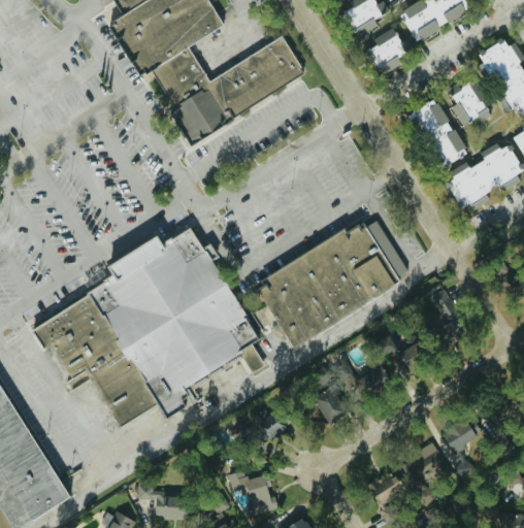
[(142,0),(208,0),(225,25),(191,44),(149,71),(138,81),(102,26),(123,13),(142,0)]
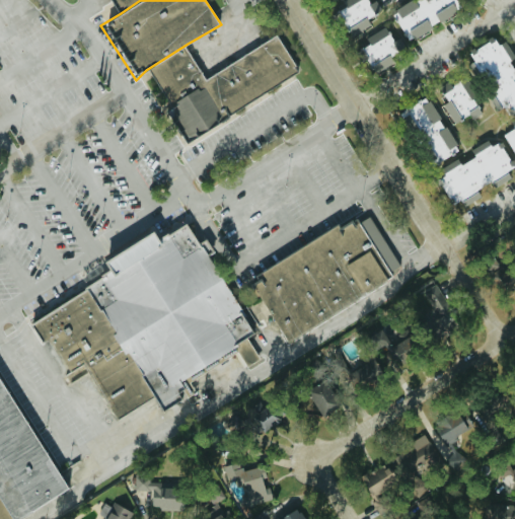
[(140,0),(121,13),(112,0),(140,0)]
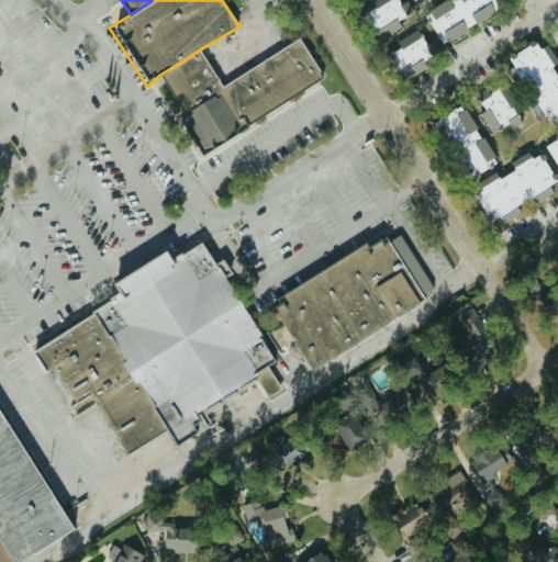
[(374,0),(372,1),(376,8),(367,12),(382,41),(404,29),(400,20),(415,12),(410,1),(402,4),(400,0),(374,0)]
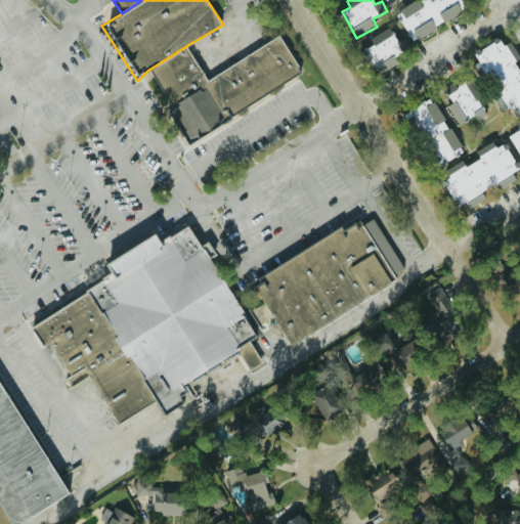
[(419,0),(396,13),(414,42),(468,10),(462,0),(419,0)]
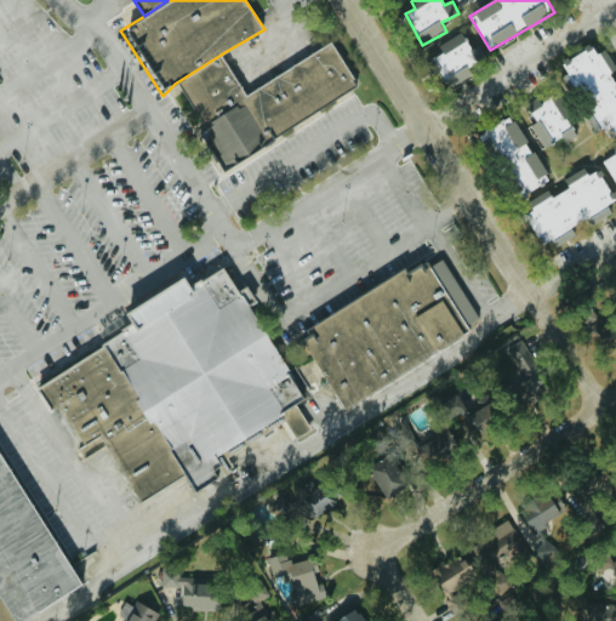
[(450,91),(475,80),(469,67),(486,60),(480,46),(472,50),(465,33),(440,45),(444,53),(434,57),(450,91)]
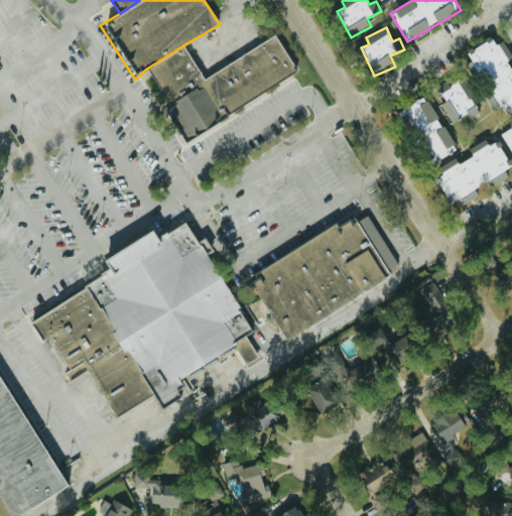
[(145,70),(190,140),(295,72),(273,38),(210,80),(186,43),(145,70)]
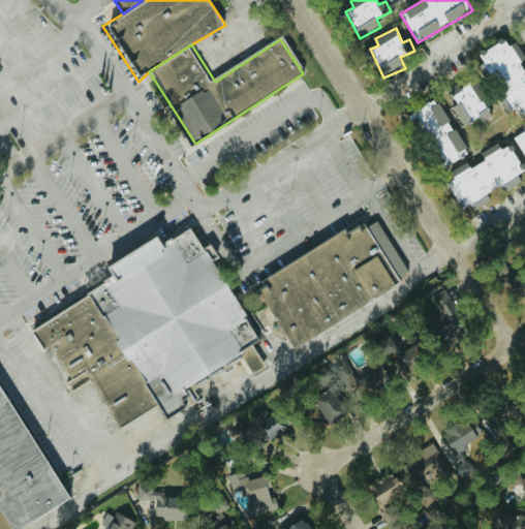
[(517,118),(524,114),(524,69),(521,63),(524,61),(524,56),(518,44),(511,49),(505,39),(481,53),(517,118)]
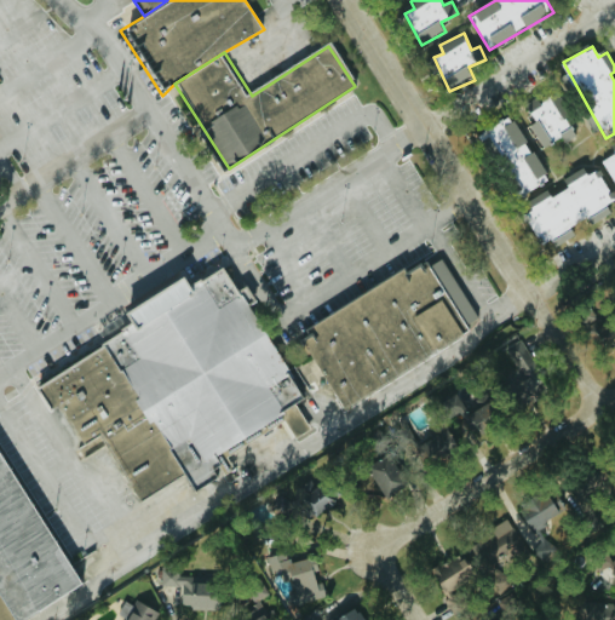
[(545,149),(563,138),(565,143),(575,138),(553,98),(530,112),(536,122),(532,125),(545,149)]
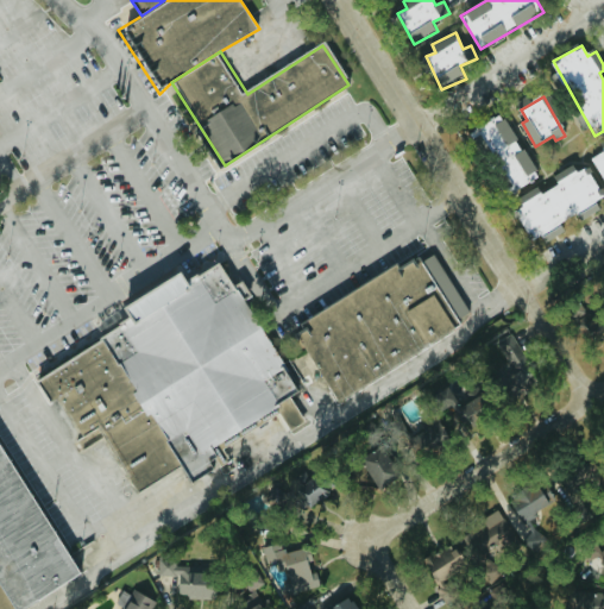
[(511,193),(539,179),(505,114),(478,129),(511,193)]
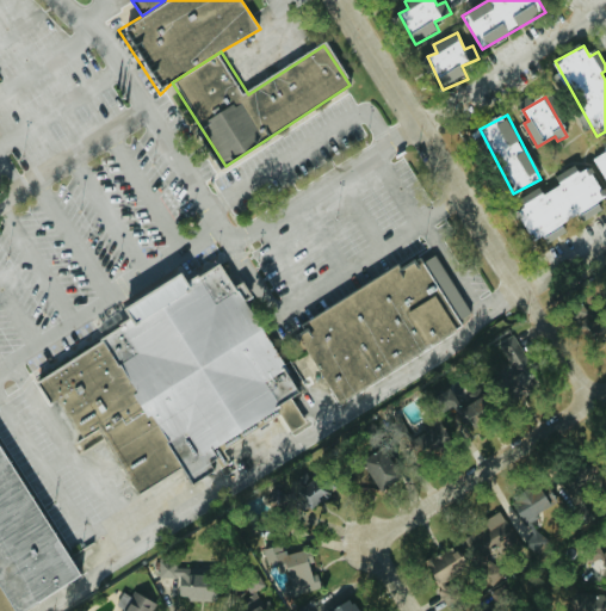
[(605,150),(593,158),(605,179),(605,150)]
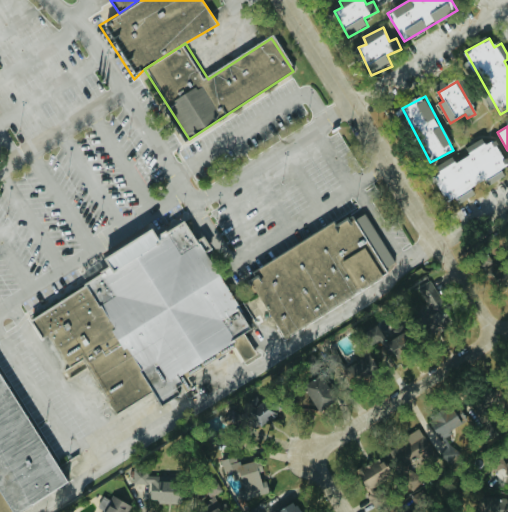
[(494,140),(486,145),(483,139),(466,148),(470,155),(457,163),(455,159),(431,173),(448,203),(491,178),(494,183),(506,176),(502,169),(507,166),(507,162),(494,140)]
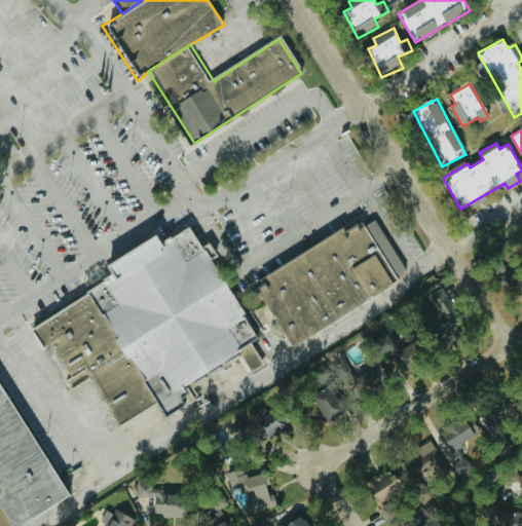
[(352,218),(394,282),(295,345),(267,335),(252,311),(252,282),(352,218)]
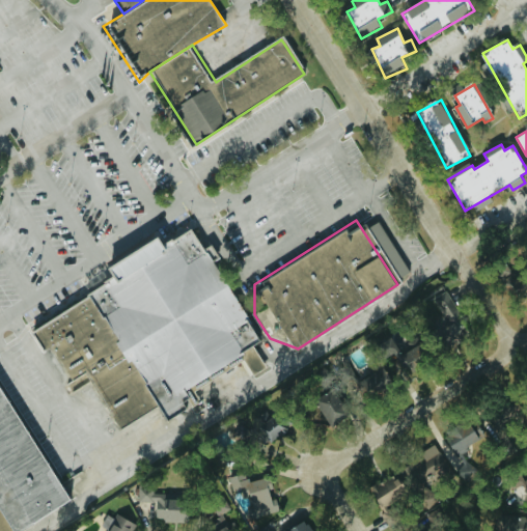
[(187,222),(158,241),(149,228),(101,259),(110,273),(31,323),(65,375),(81,365),(117,421),(154,397),(163,411),(183,397),(177,390),(261,336),(187,222)]
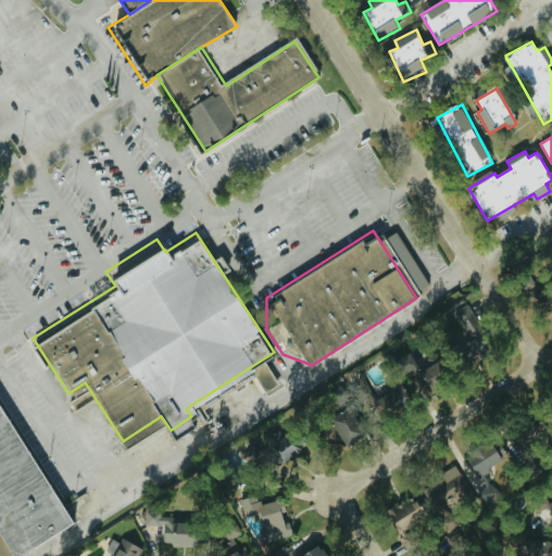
[(469,361),(489,350),(466,306),(446,317),(469,361)]
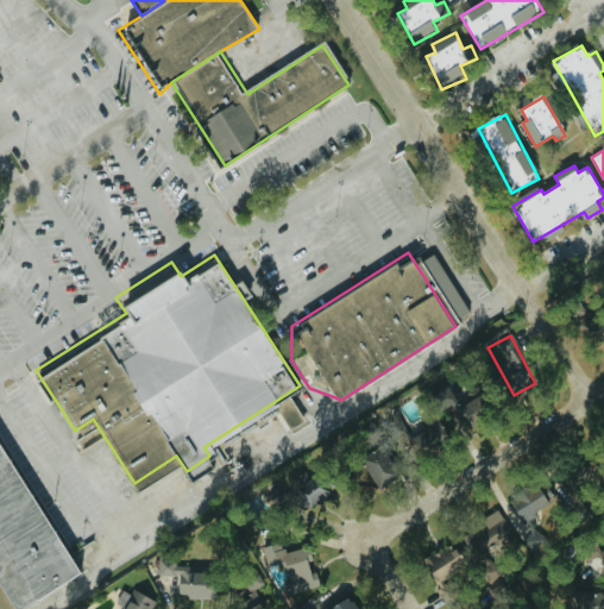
[(463,429),(489,415),(479,397),(465,405),(459,395),(460,394),(455,385),(442,391),(463,429)]
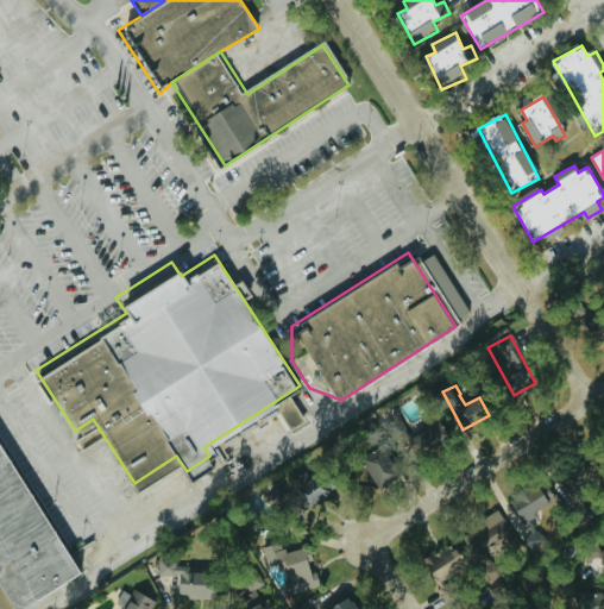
[(410,439),(422,460),(453,443),(441,422),(410,439)]
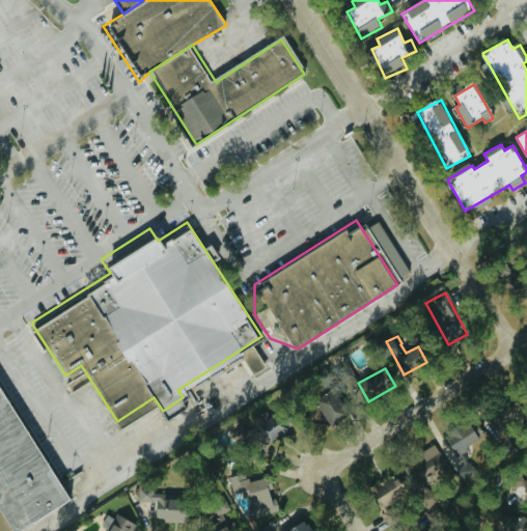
[(351,416),(333,387),(314,399),(332,427),(351,416)]
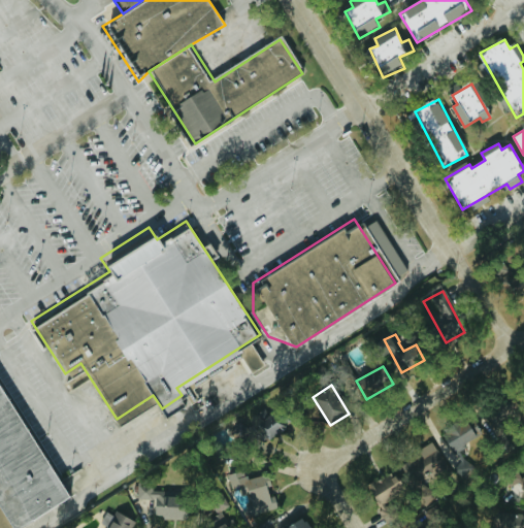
[(0,527),(62,488),(0,386),(0,527)]
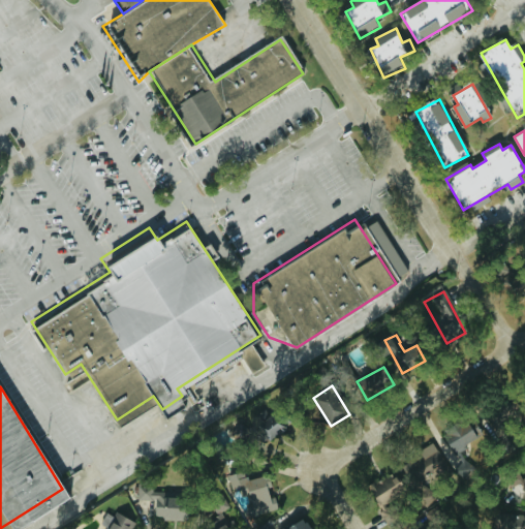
[(496,418),(510,423),(515,408),(501,404),(496,418)]
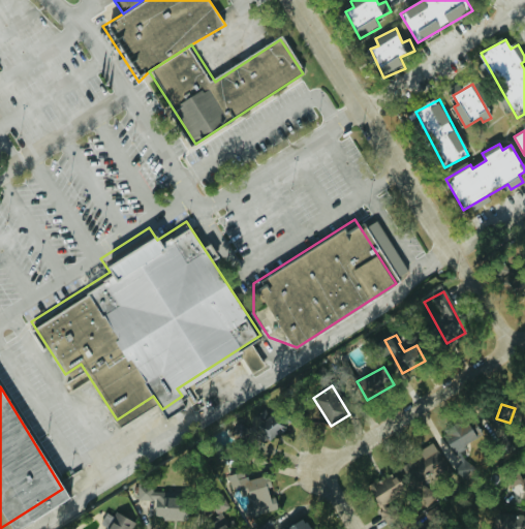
[(241,423),(234,437),(269,455),(284,424),(267,414),(257,431),(241,423)]
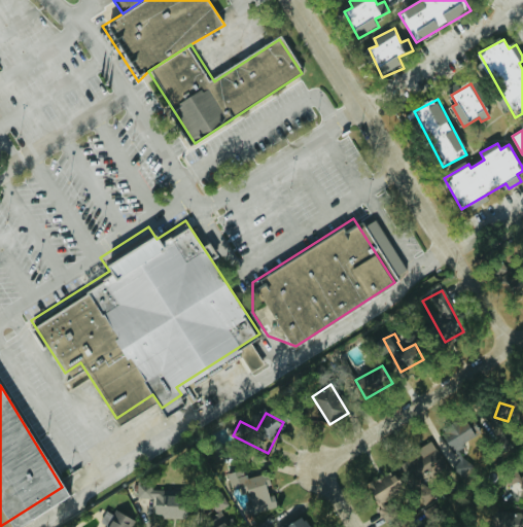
[(453,451),(483,433),(474,417),(444,435),(453,451)]
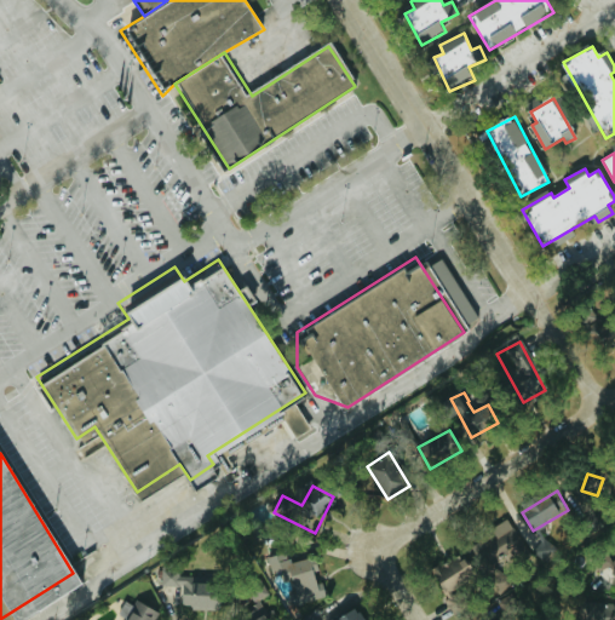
[(527,549),(511,518),(493,528),(495,534),(473,547),(487,570),(527,549)]
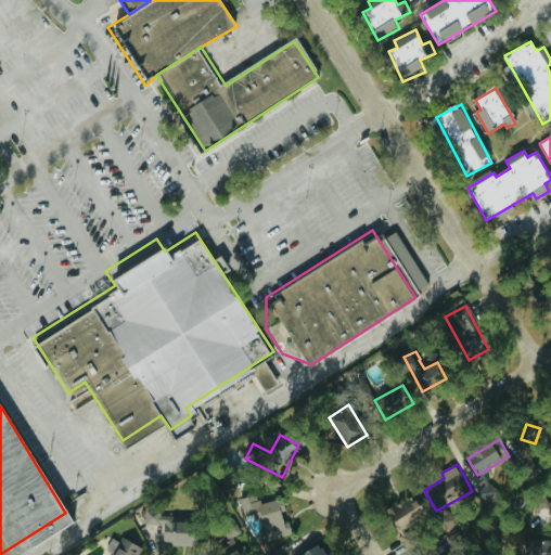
[(426,517),(414,495),(387,512),(400,532),(426,517)]
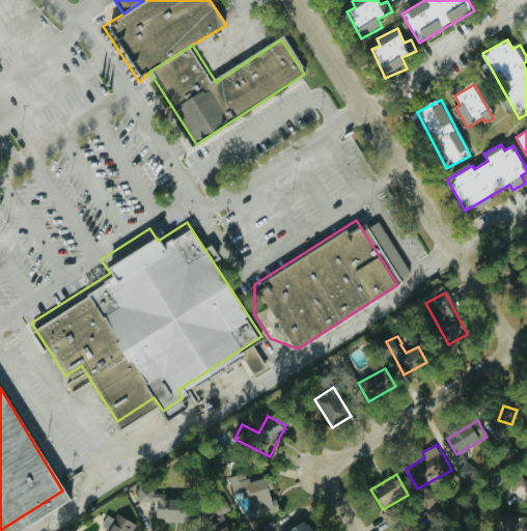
[(279,512),(271,477),(241,484),(244,499),(254,496),(259,518),(279,512)]
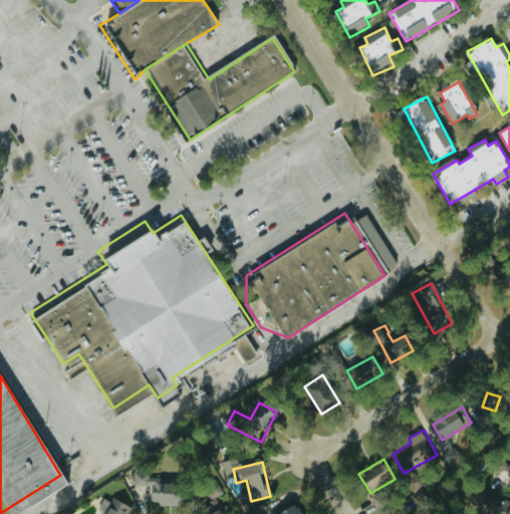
[(136,486),(148,487),(147,504),(184,505),(184,482),(151,481),(151,473),(136,472),(136,486)]
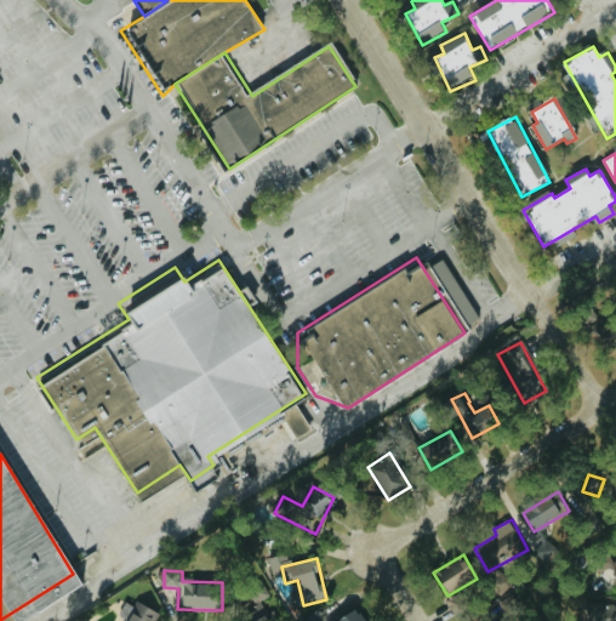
[(279,620),(274,611),(269,614),(262,600),(272,596),(263,581),(251,587),(261,607),(240,617),(243,620),(279,620)]
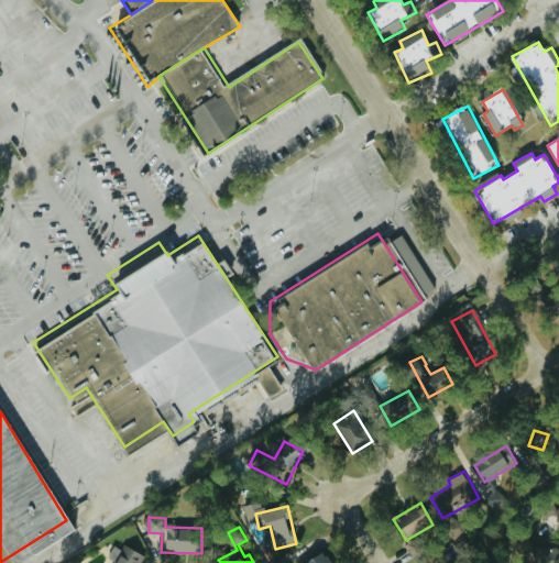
[(141,562),(145,556),(125,547),(123,551),(116,547),(109,559),(116,562),(141,562)]
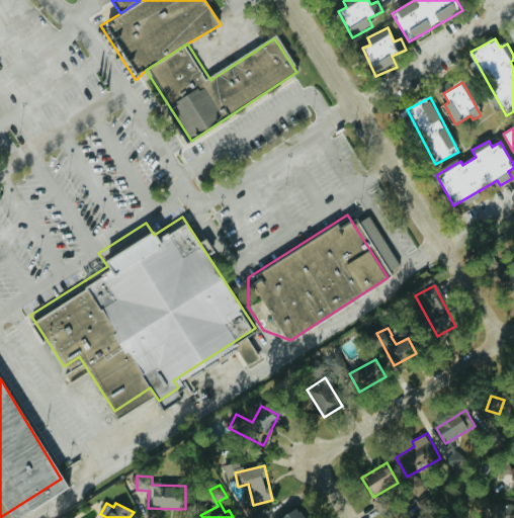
[(513,504),(485,503),(484,517),(513,517),(513,504)]
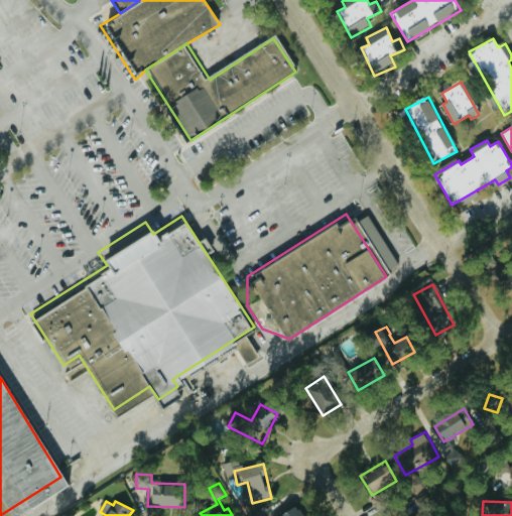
[(302,515),(296,506),(280,515),(302,515)]
